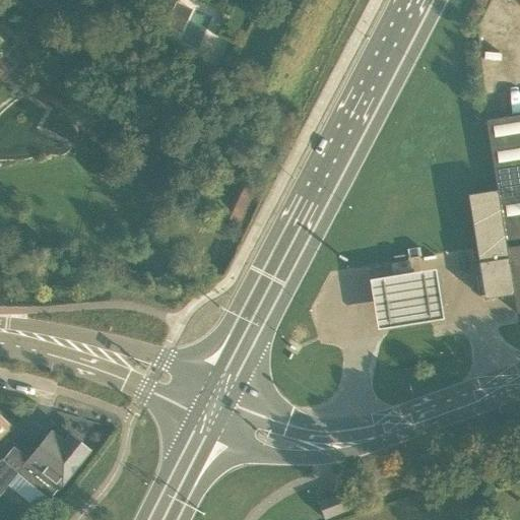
[(182,31),(192,7),(176,0),(173,0),(163,23),(182,31)]
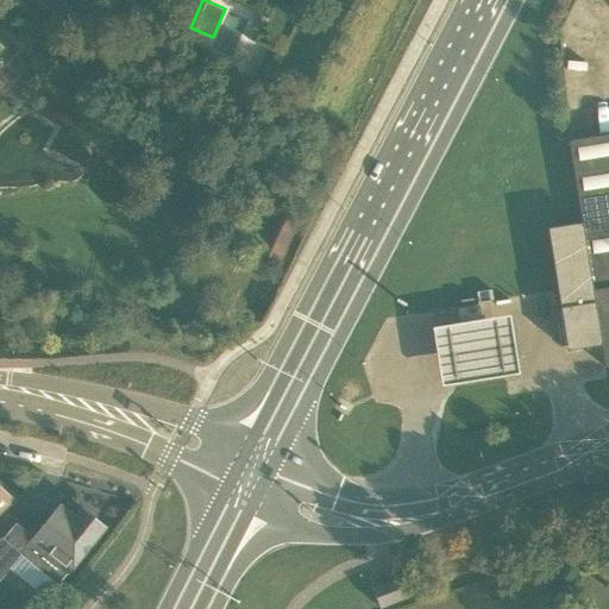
[(95,7),(79,13),(73,24),(93,36),(106,13),(95,7)]
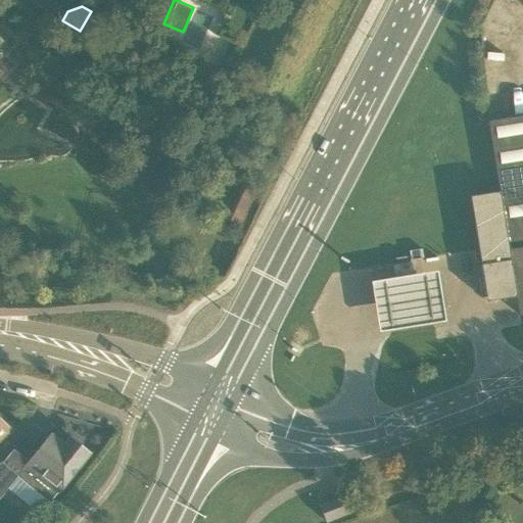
[(522,314),(522,115),(488,122),(500,191),(470,196),(483,277),(478,277),(482,297),(515,292),(515,296),(516,296),(519,316),(522,314)]
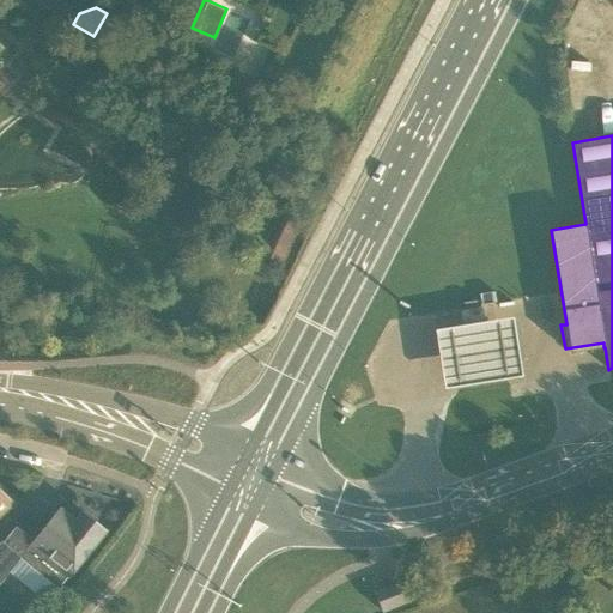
[(182,219),(193,225),(200,211),(189,206),(182,219)]
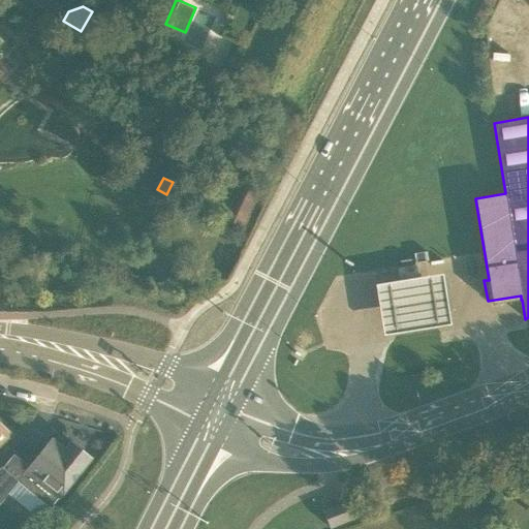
[(400,280),(404,279),(417,277),(415,265),(398,269),(400,280)]
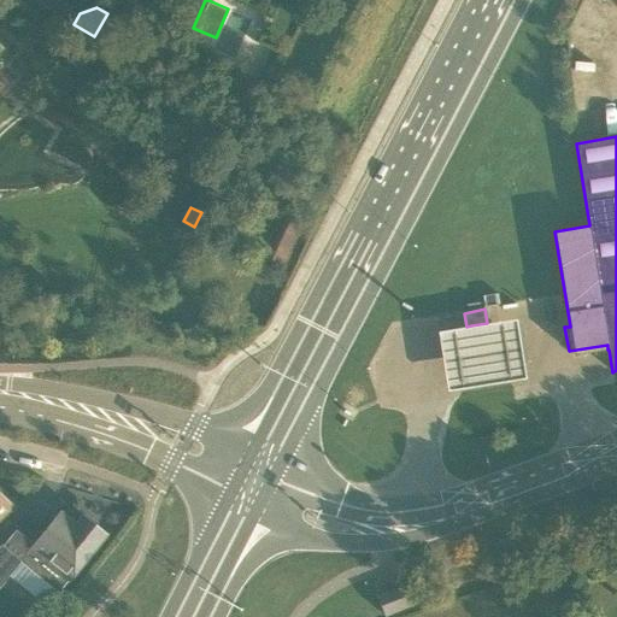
[(450,389),(523,377),(515,321),(440,333),(450,389)]
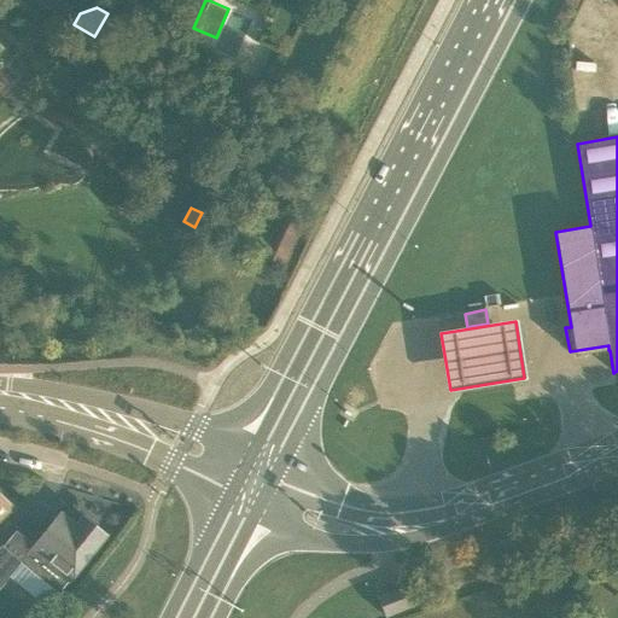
[(0,494),(0,517),(12,506),(0,494)]
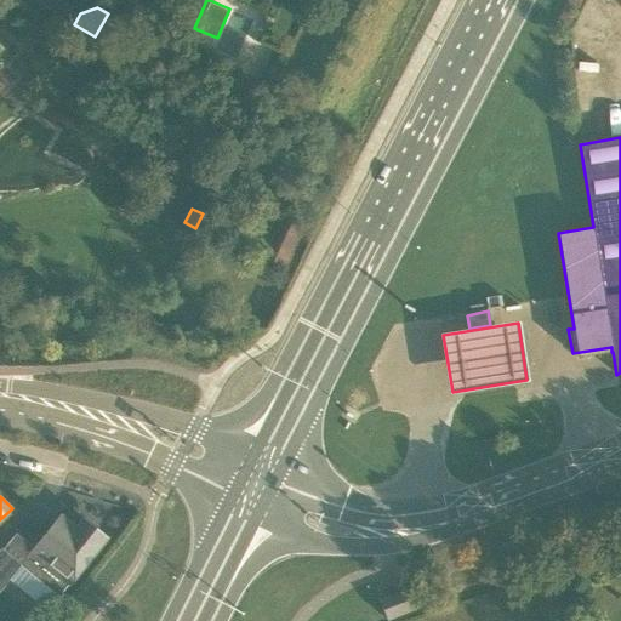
[(58,596),(68,584),(69,585),(108,539),(83,519),(75,528),(61,516),(30,553),(22,564),(3,548),(0,550),(0,591),(21,565),(58,596)]
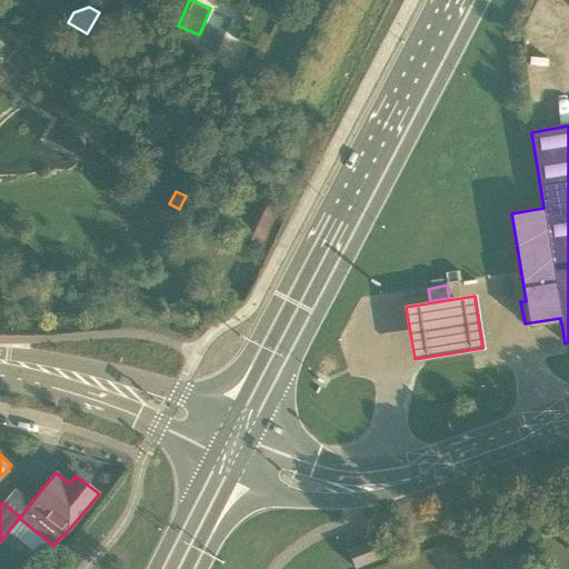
[(355,567),(382,556),(376,539),(348,550),(355,567)]
